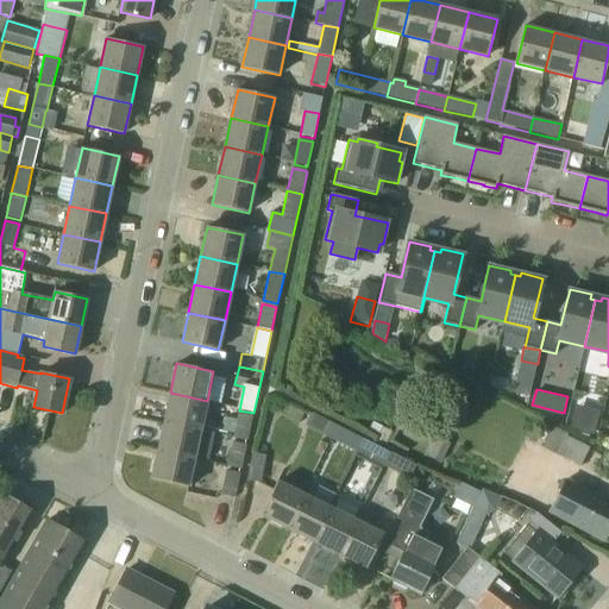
[(200,428),(207,401),(170,393),(163,420),(200,428)]
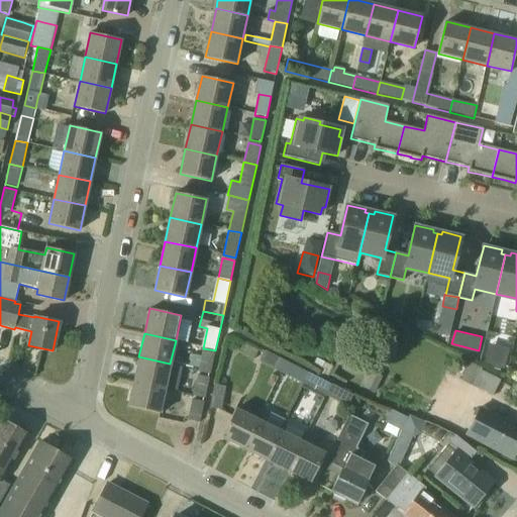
[(243,343),(239,352),(253,358),(257,350),(243,343)]
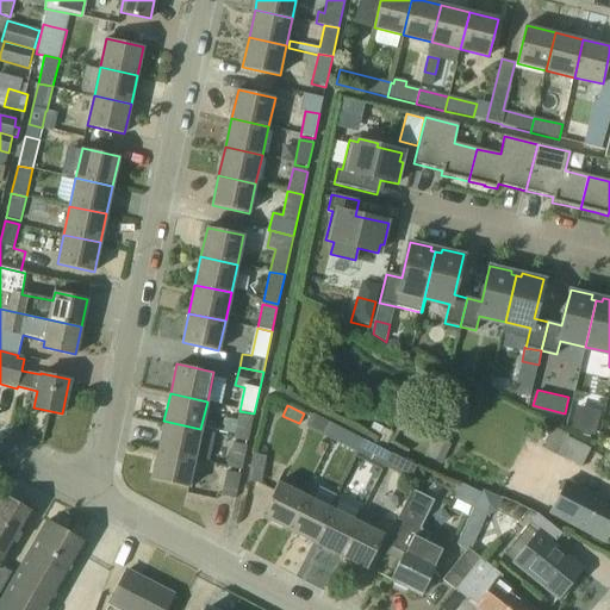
[(253,417),(238,414),(234,439),(248,442),(253,417)]
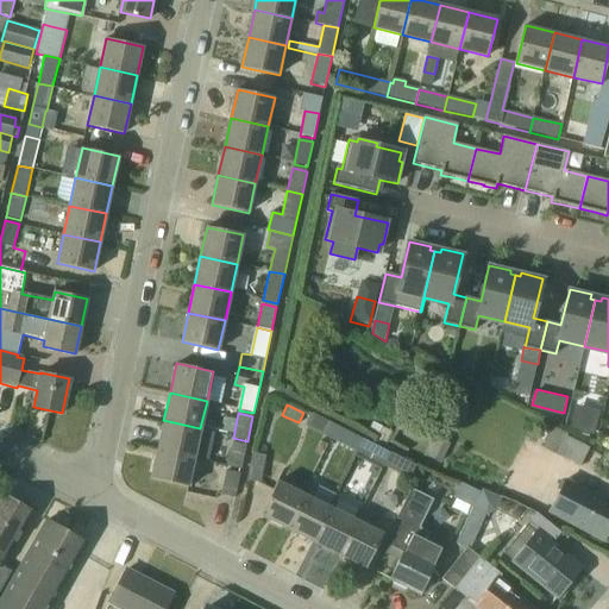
[(312,413),(306,426),(332,439),(338,427),(312,413)]
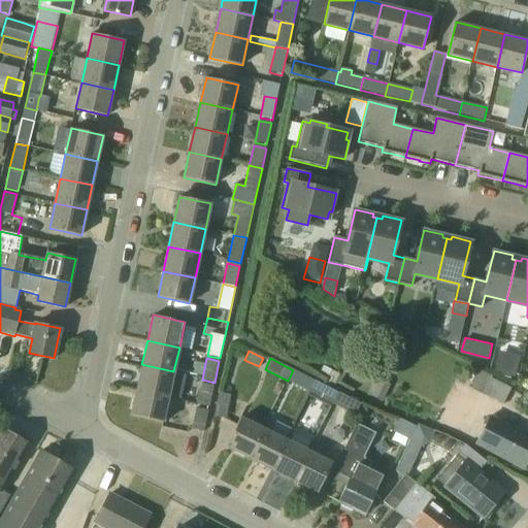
[(494,371),(514,376),(517,367),(497,362),(494,371)]
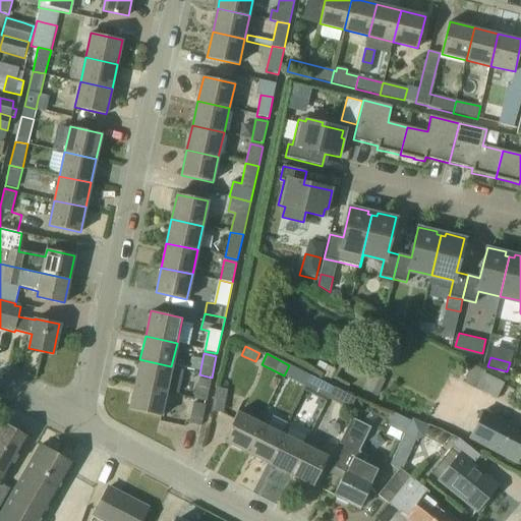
[(134,384),(166,391),(171,366),(139,359),(134,384)]
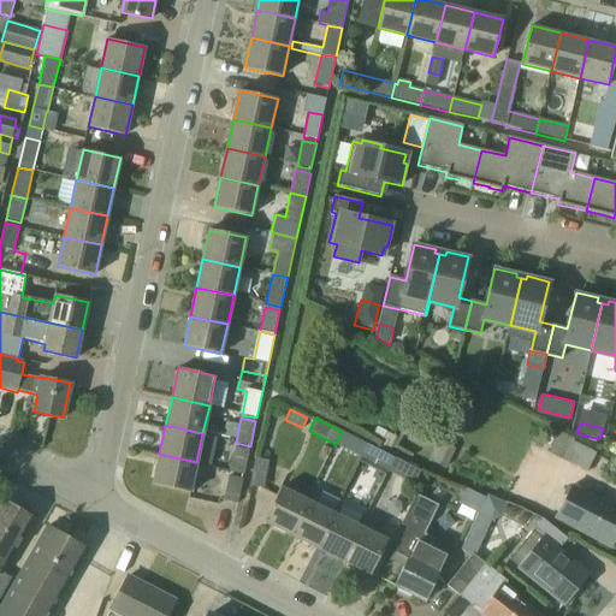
[(575,439),(560,431),(549,454),(586,472),(597,452),(574,440),(575,439)]
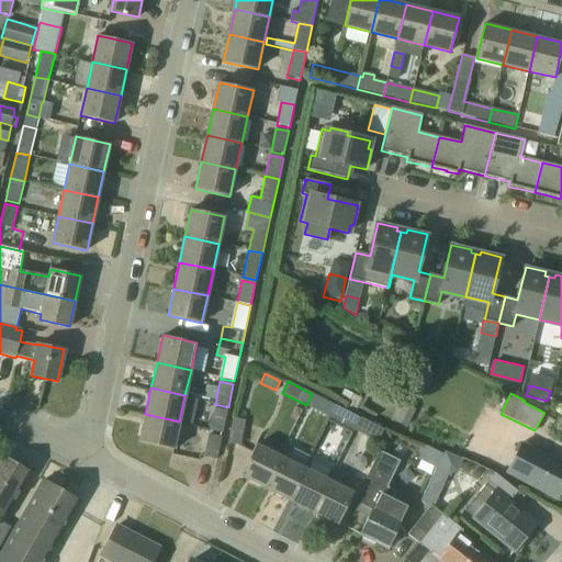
[(336,406),(312,394),(306,405),(330,417),(336,406)]
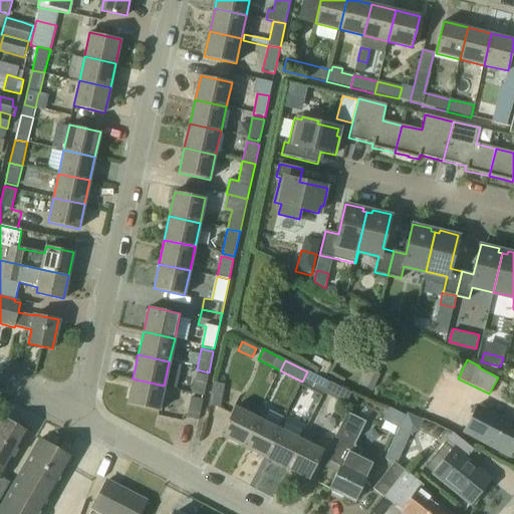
[(318,367),(327,372),(330,366),(321,361),(318,367)]
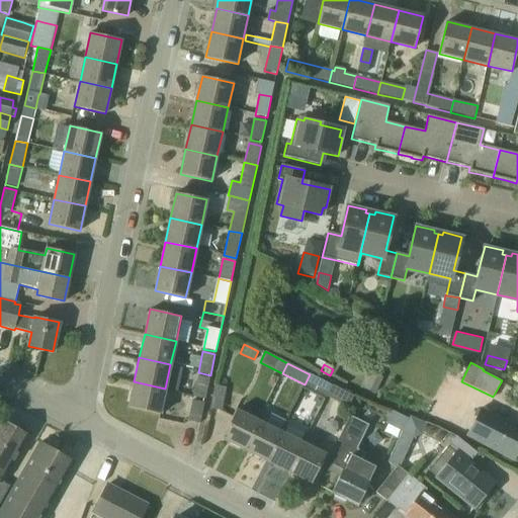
[(331,385),(310,374),(305,384),(326,396),(331,385)]
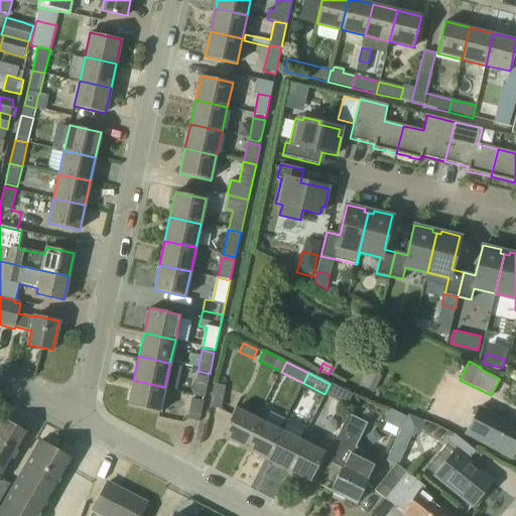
[(197,374),(192,395),(204,397),(209,376),(197,374)]
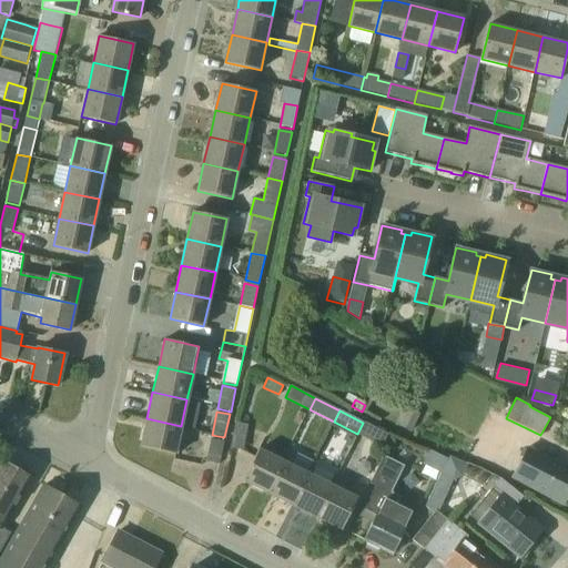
[(407,413),(399,429),(405,433),(411,435),(419,418),(414,415),(407,413)]
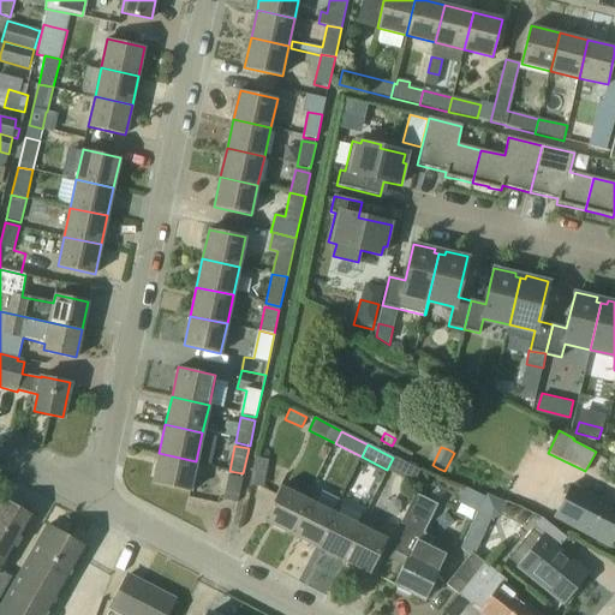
[(196,461),(159,453),(151,482),(190,490),(196,461)]
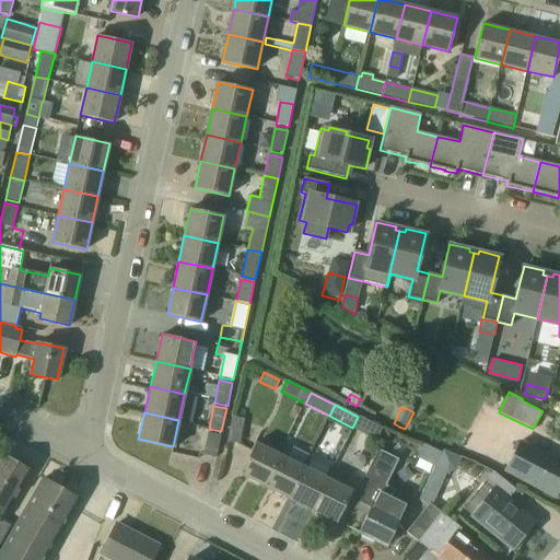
[(245,419),(232,416),(226,442),(241,444),(245,419)]
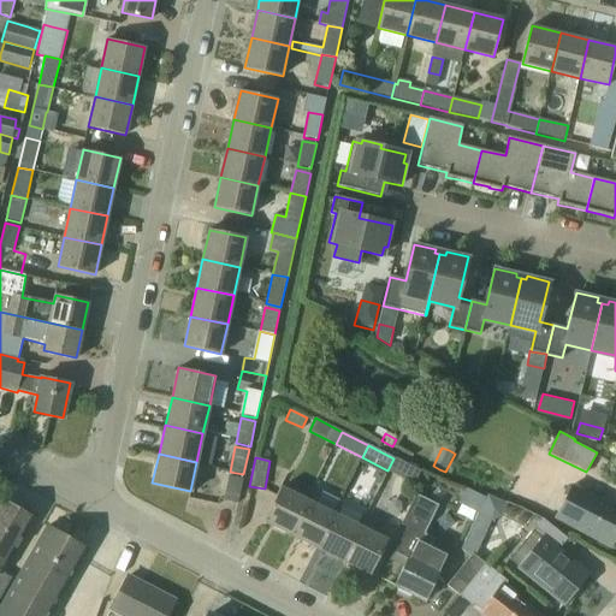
[(420,472),(394,458),(388,471),(414,484),(420,472)]
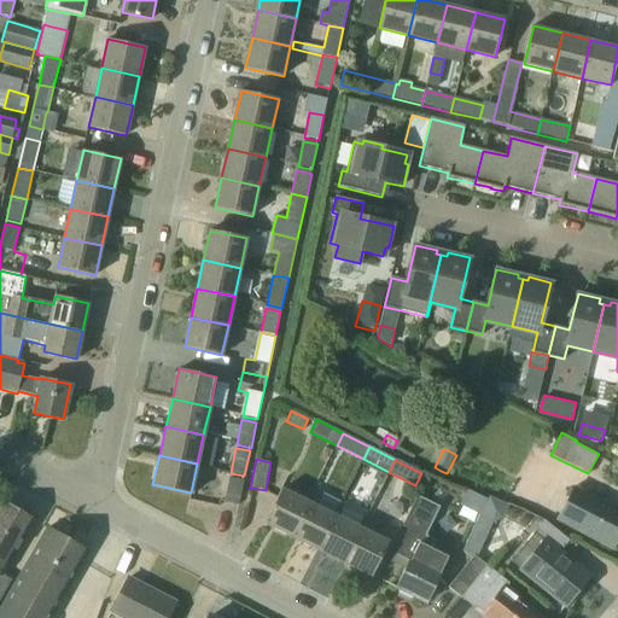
[(244,479),(229,477),(223,502),(239,505),(244,479)]
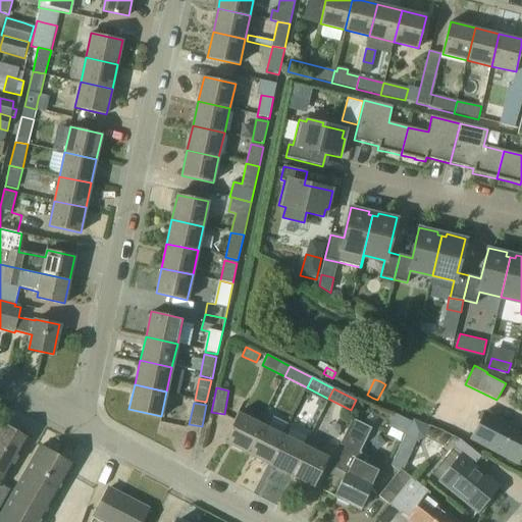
[(521,454),(521,429),(486,410),(471,438),(517,463),(521,454)]
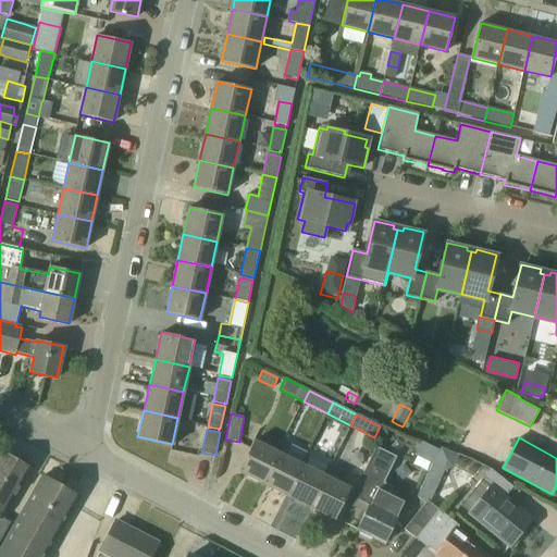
[(238,472),(262,484),(277,453),(254,441),(238,472)]
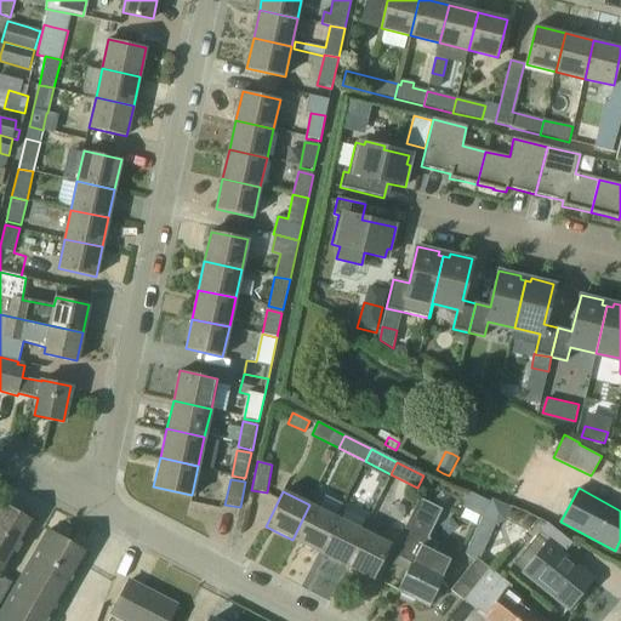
[(410,562),(397,591),(427,605),(450,560),(433,552),(442,535),(431,530),(442,510),(419,499),(404,529),(410,533),(398,556),(410,562)]
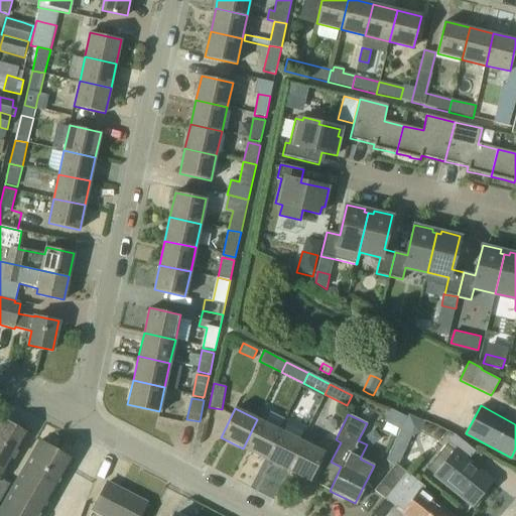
[(409,416),(401,432),(412,437),(420,434),(425,424),(409,416)]
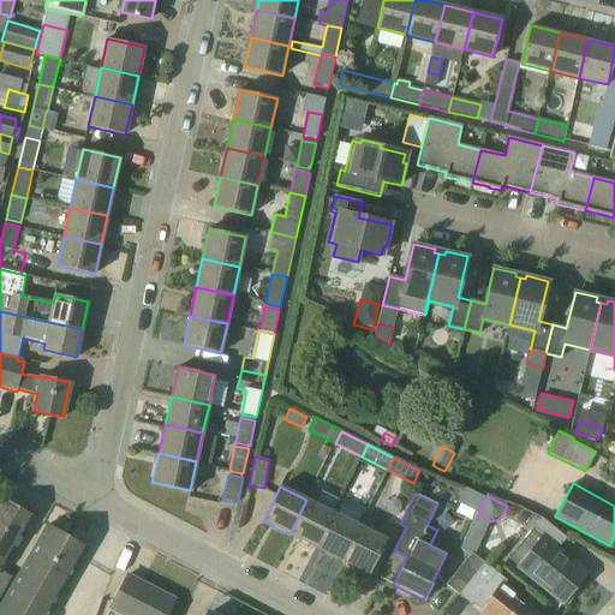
[(0,571),(3,573),(34,518),(1,499),(0,501),(0,571)]
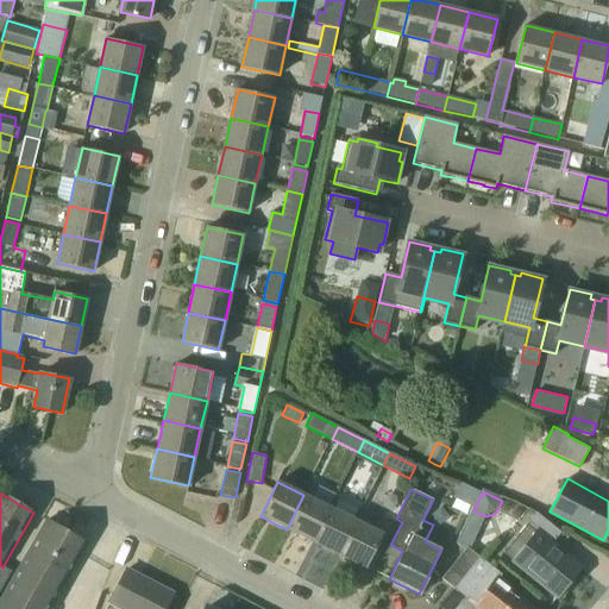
[(331,508),(303,495),(287,529),(313,542),(331,508)]
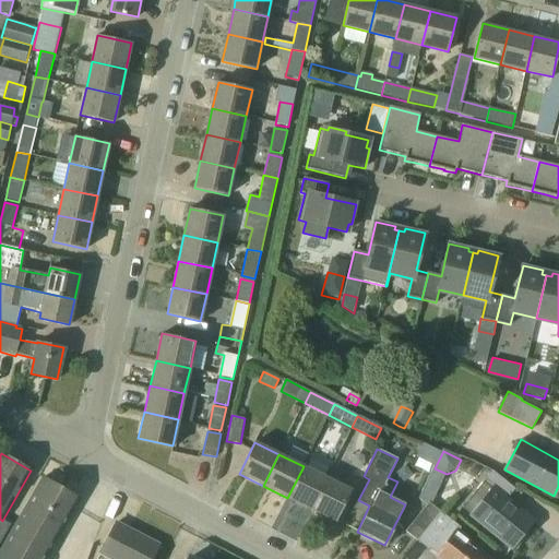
[(326,478),(304,466),(287,498),(311,510),(326,478)]
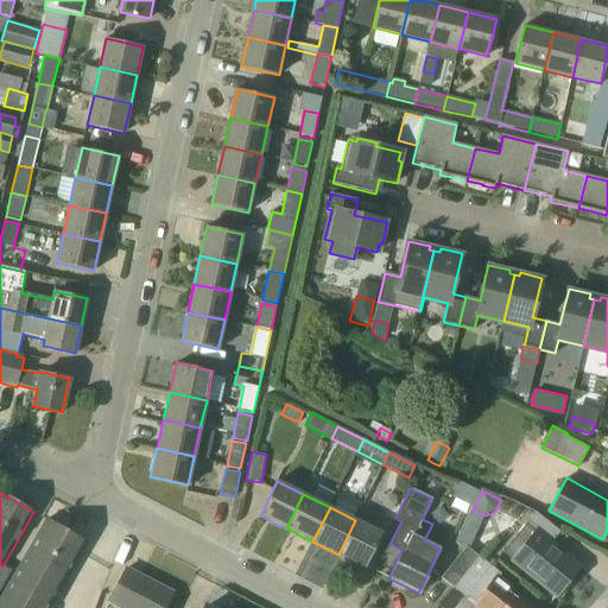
[(533,510),(525,520),(532,526),(536,530),(550,542),(559,531),(540,515),(533,510)]
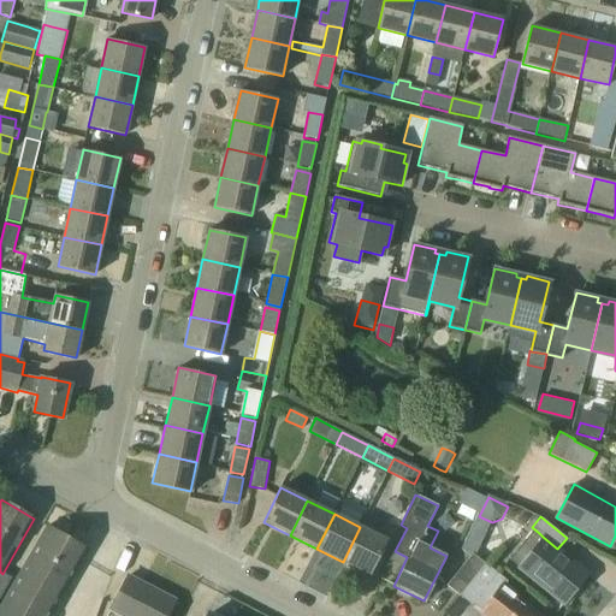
[(48,526),(0,605),(0,615),(1,615),(49,615),(87,550),(48,526)]
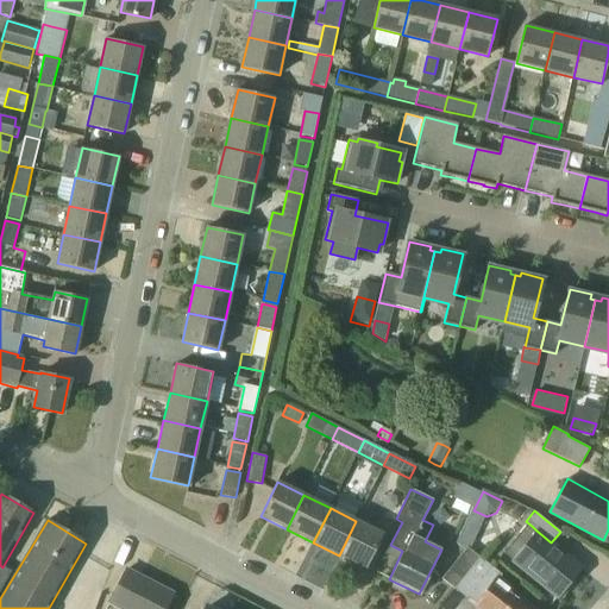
[(383,534),(356,521),(339,556),(366,569),(383,534)]
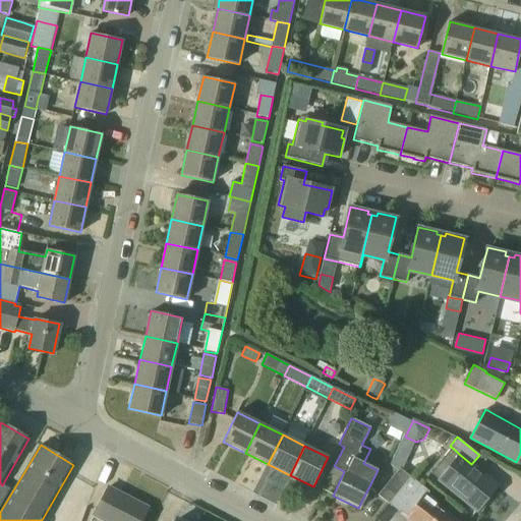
[(440,459),(446,464),(455,452),(456,451),(450,446),(440,459)]
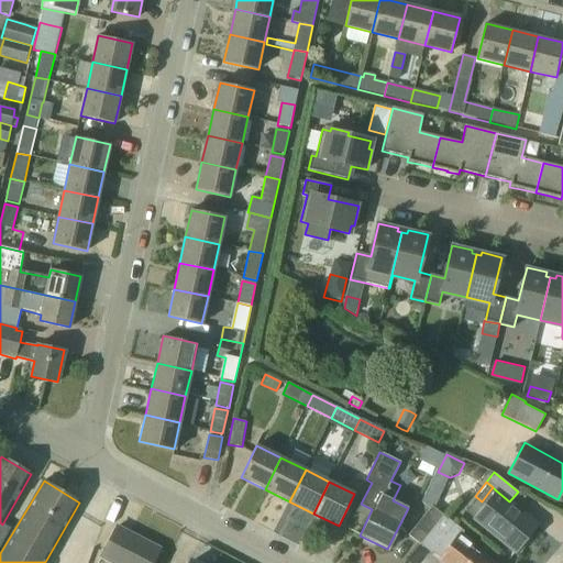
[(492,488),(471,515),(515,551),(537,523),(509,501),(496,490),(495,490),(492,488)]
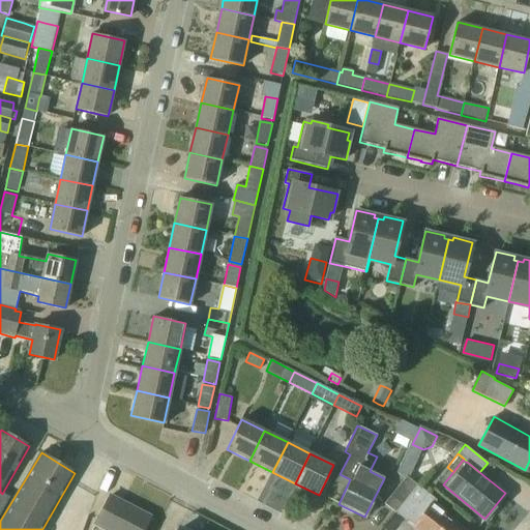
[(385,503),(395,511),(416,484),(406,476),(385,503)]
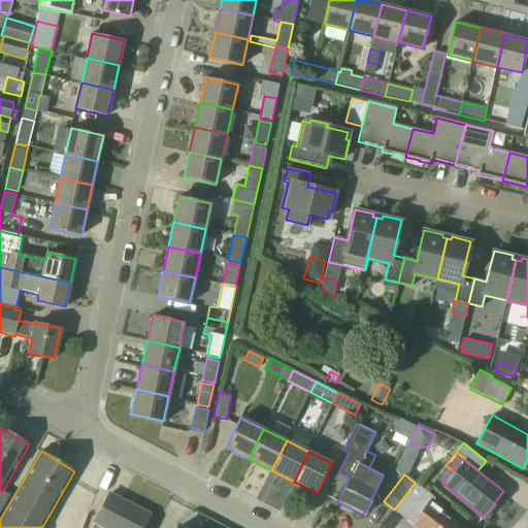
[(413,524),(418,527),(436,527),(447,516),(430,502),(434,497),(428,493),(420,486),(415,483),(394,509),(404,517),(405,516),(414,523),(413,524)]
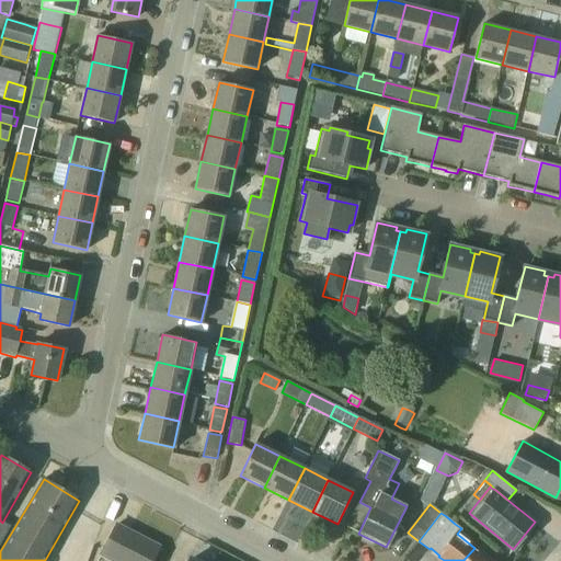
[(150,560),(158,547),(115,525),(100,554),(112,560),(150,560)]
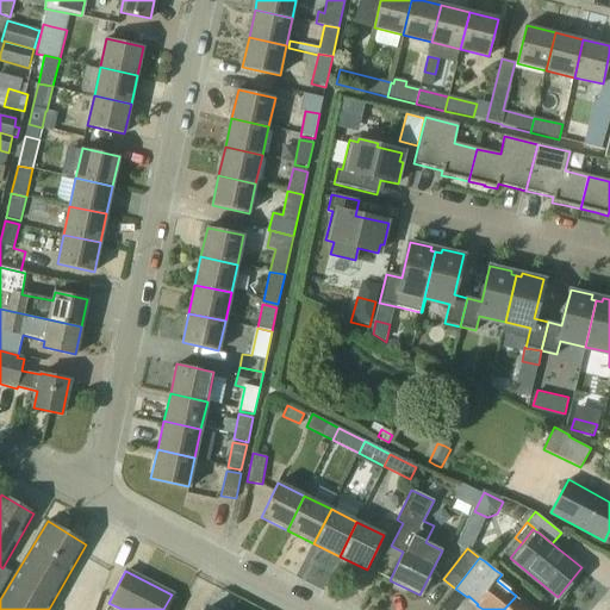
[(534,609),(516,596),(504,609),(534,609)]
